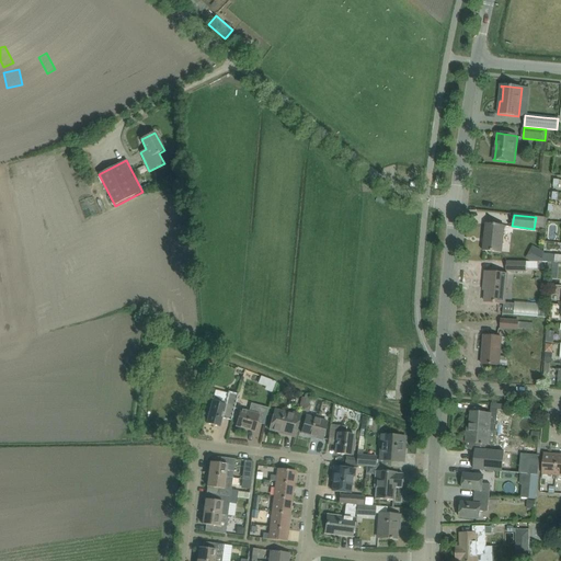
[(483,251),(502,253),(505,226),(487,224),(483,251)]
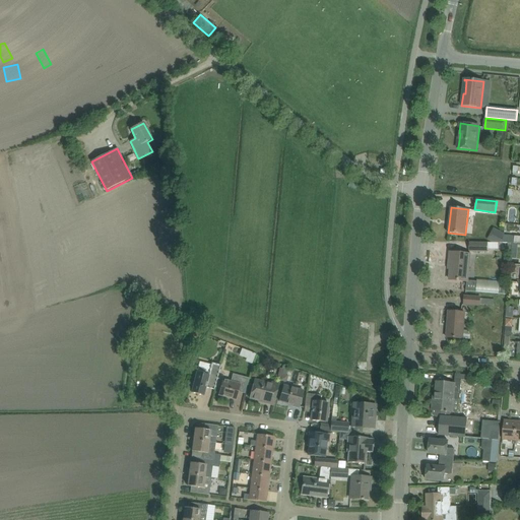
[(494,229),(488,240),(494,243),(499,243),(504,243),(504,236),(504,234),(494,229)]
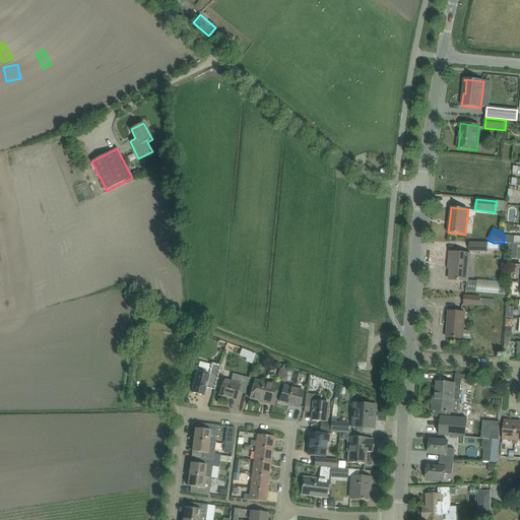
[(470,244),(470,251),(488,252),(489,244),(488,244),(470,244)]
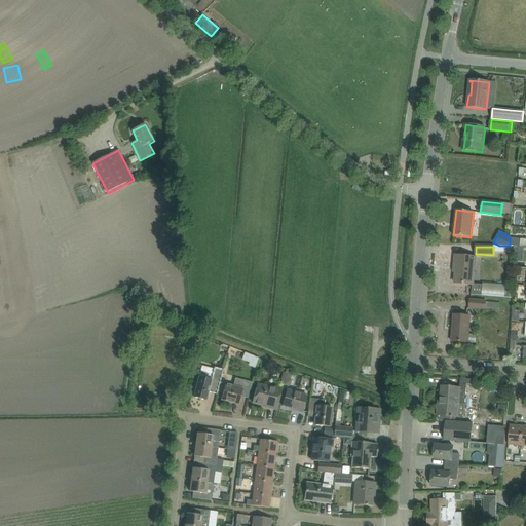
[(456,256),(455,265),(457,265),(455,284),(473,285),(476,257),(456,256)]
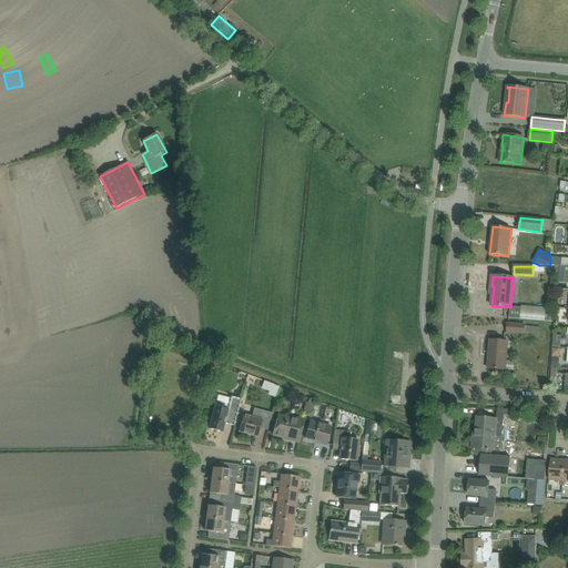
[(521,313),(520,318),(545,321),(545,315),(546,307),(521,306),(521,313)]
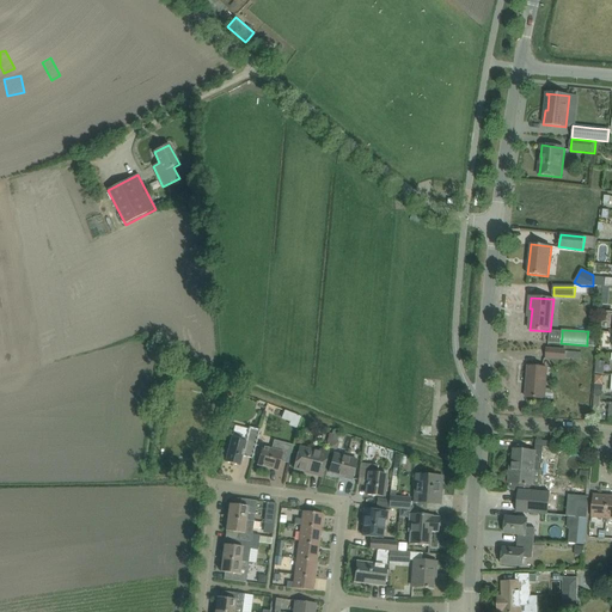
[(565,350),(548,349),(546,359),(564,360),(565,350)]
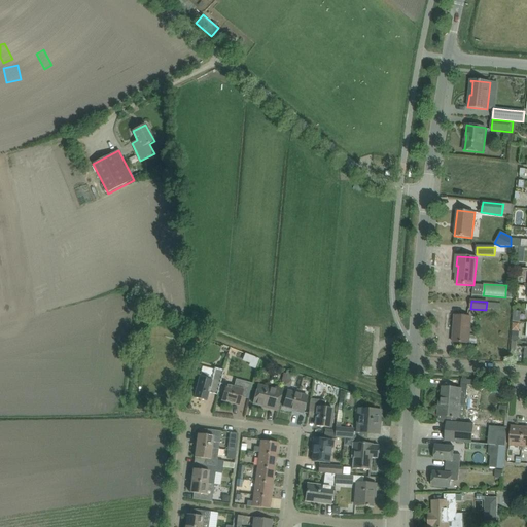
[(470,317),(465,317),(455,316),(453,342),(469,344),(470,317)]
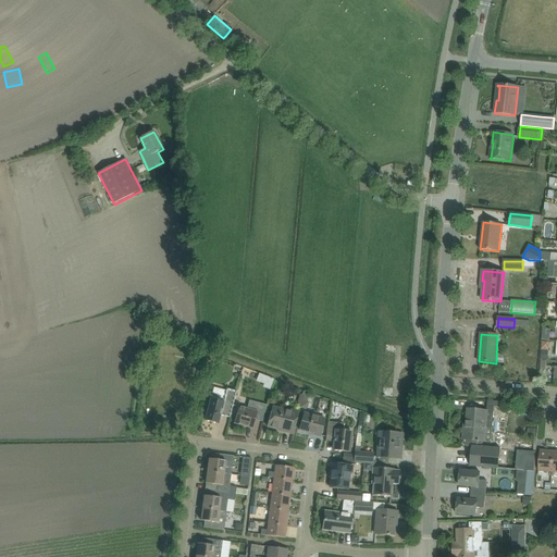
[(548,350),(546,376),(554,378),(555,351),(548,350)]
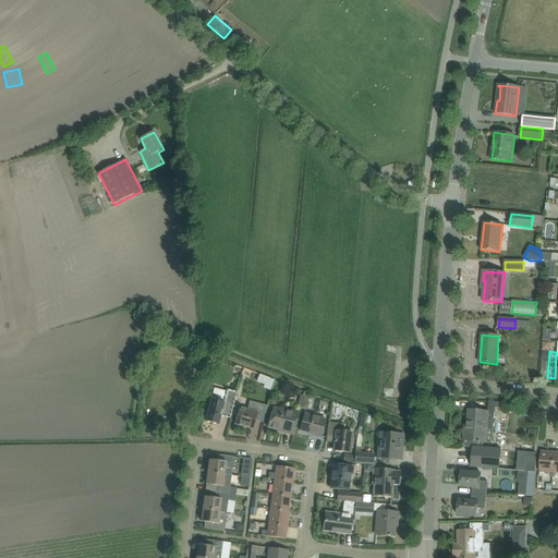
[(267,377),(264,385),(271,387),(274,380),(267,377)]
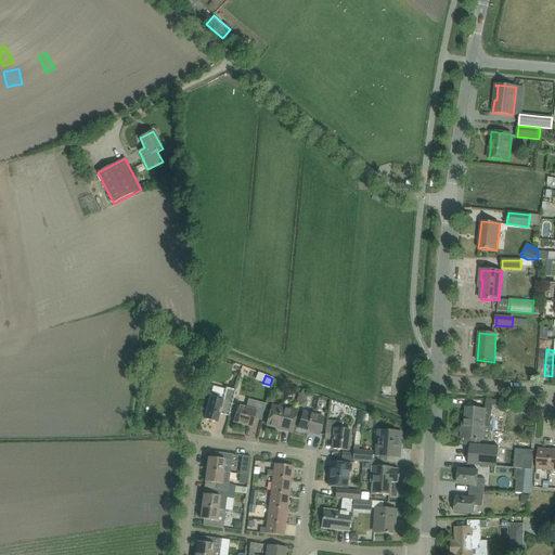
[(219,392),(214,391),(211,394),(205,420),(218,423),(220,414),(223,415),(223,412),(229,413),(229,416),(230,413),(232,404),(236,391),(226,388),(223,398),(219,392)]
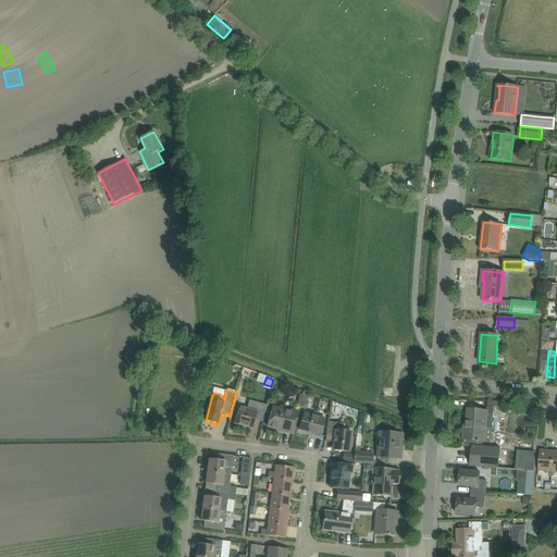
[(463,430),(463,441),(483,442),(489,442),(492,440),(494,407),(504,408),(504,403),(489,400),(487,411),(468,409),(466,430),(463,430)]
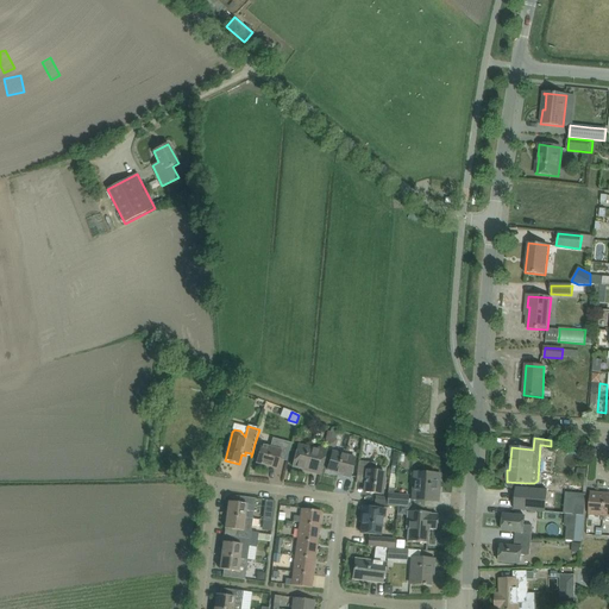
[(255,444),(252,453),(258,456),(257,464),(276,469),(278,459),(280,457),(287,458),(286,460),(287,460),(289,450),(292,444),(274,439),(271,446),(262,444),(262,445),(255,444)]
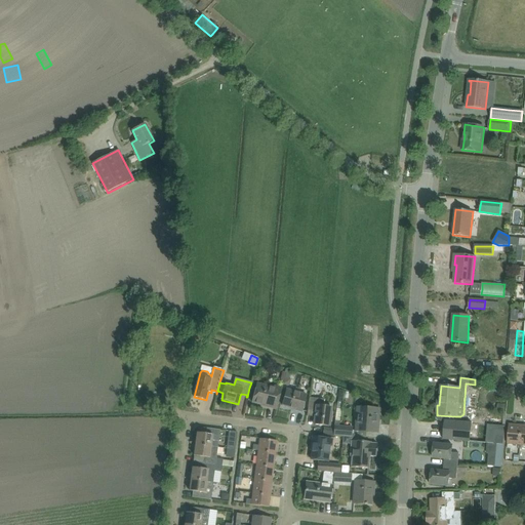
[(269,407),(276,409),(279,399),(281,389),(275,387),(274,389),(257,385),(252,402),(269,407)]
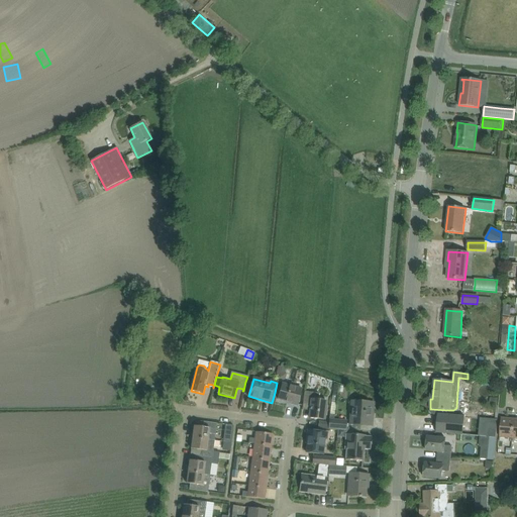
[(290,404),(297,406),(302,388),(283,383),(278,400),(291,403),(290,404)]
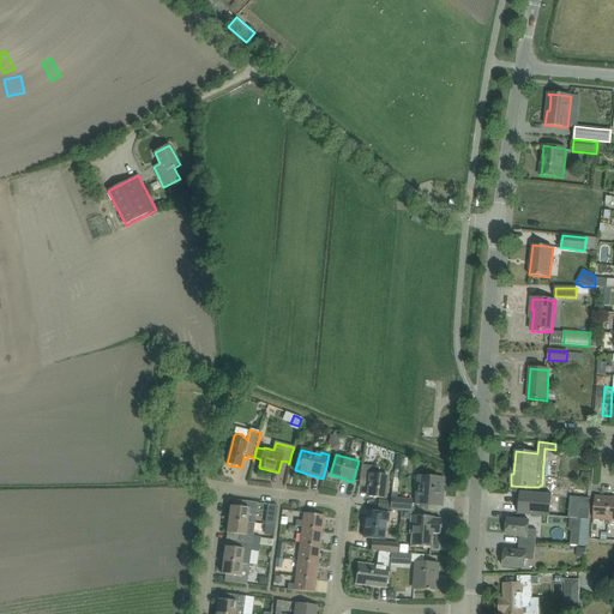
[(367,497),(379,499),(385,499),(387,477),(378,476),(379,468),(362,465),(359,487),(368,488),(367,497)]
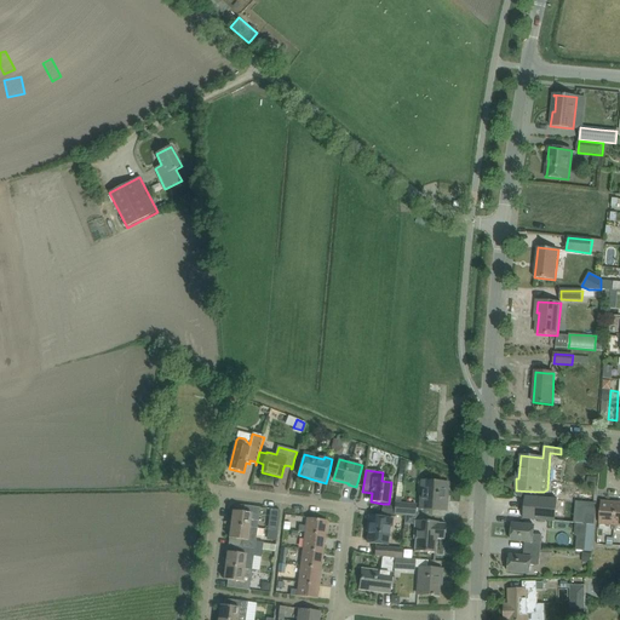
[(445,483),(428,482),(423,482),(420,509),(446,511),(447,501),(443,501),(445,483)]
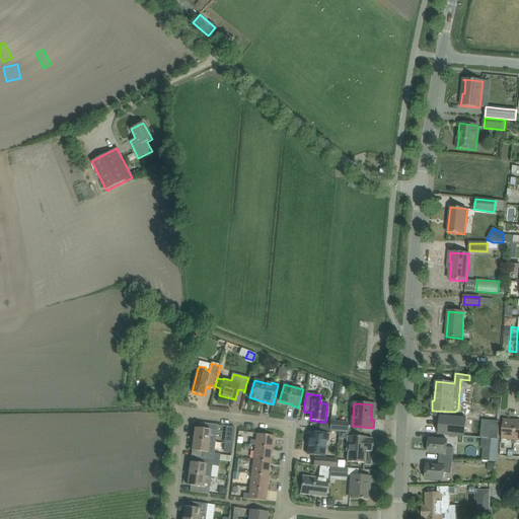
[(330,422),(331,422),(330,430),(348,432),(348,424),(335,423),(336,418),(338,406),(337,406),(337,404),(332,404),(330,422)]
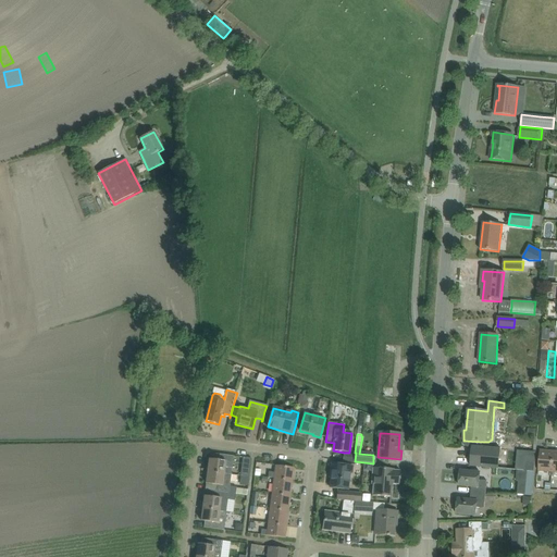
[(472,446),(470,466),(481,467),(497,469),(499,449),(472,446)]
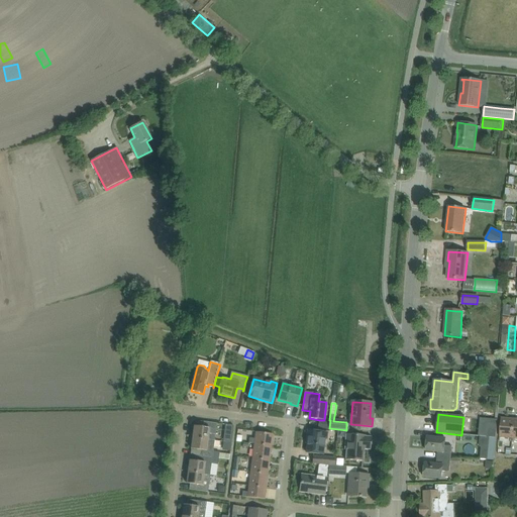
[(512,438),(514,419),(501,418),(500,437),(512,438)]
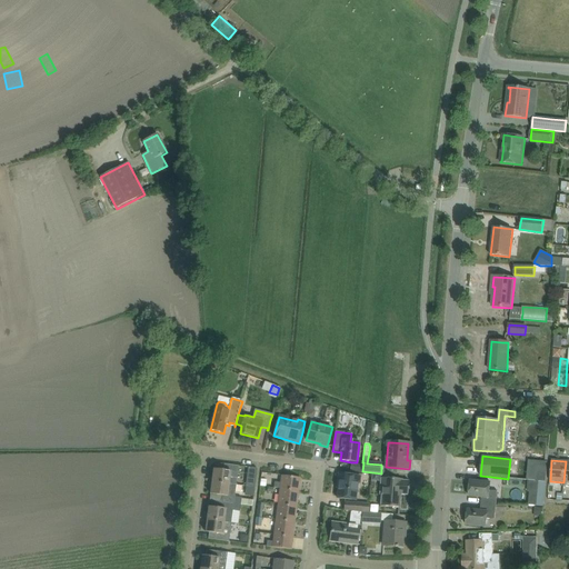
[(537,461),(535,481),(539,481),(546,482),(548,462),(537,461)]
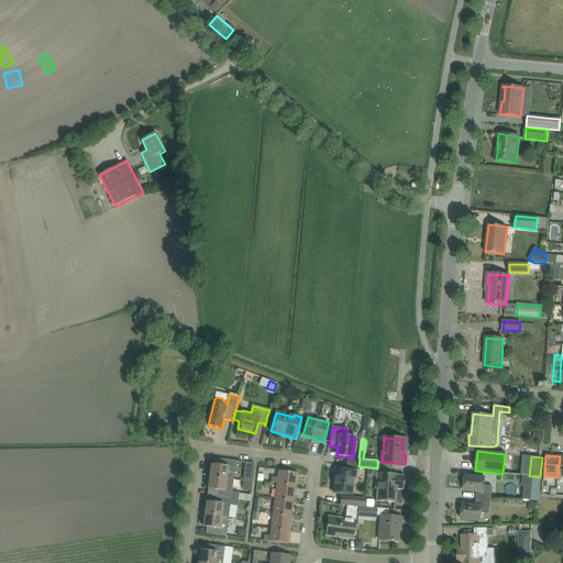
[(211,465),(210,477),(232,479),(233,473),(234,474),(236,462),(216,459),(214,465),(211,465)]
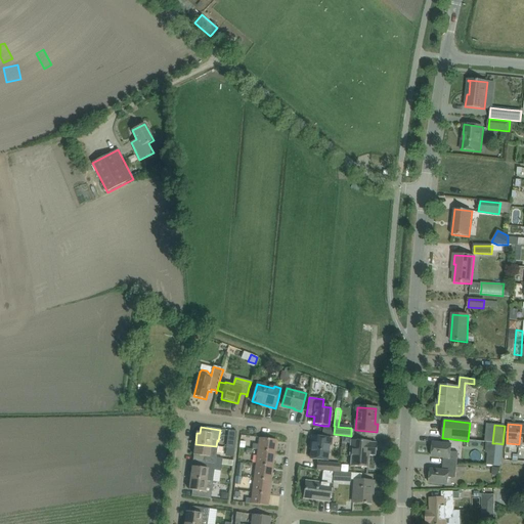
[(323,427),(322,434),(332,435),(333,428),(323,427)]
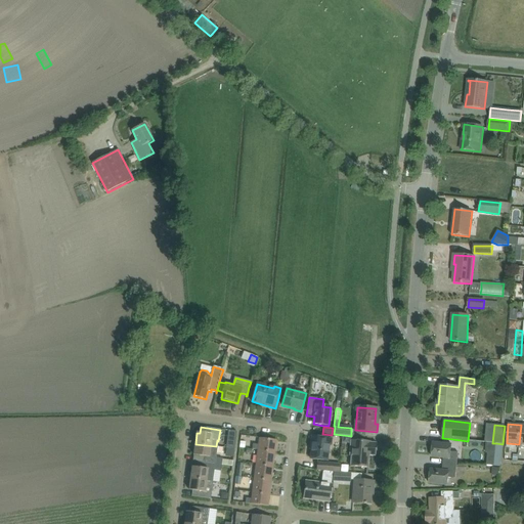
[(228,431),(227,441),(226,447),(234,448),(236,432),(228,431)]
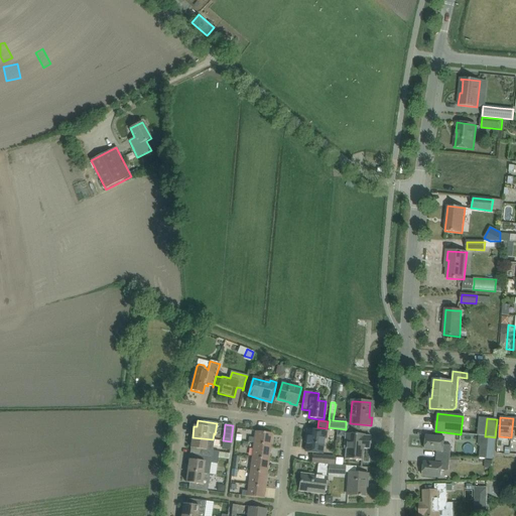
[(326,432),(307,429),(306,436),(307,437),(305,452),(323,455),(326,432)]
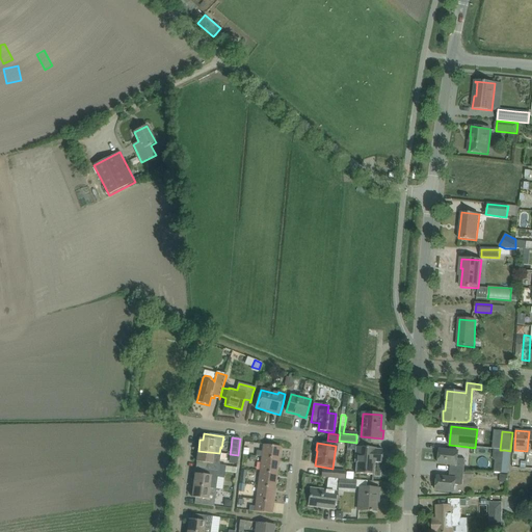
[(262,457),(262,458),(280,460),(281,447),(263,445),(262,452),(257,451),(256,456),(262,457)]
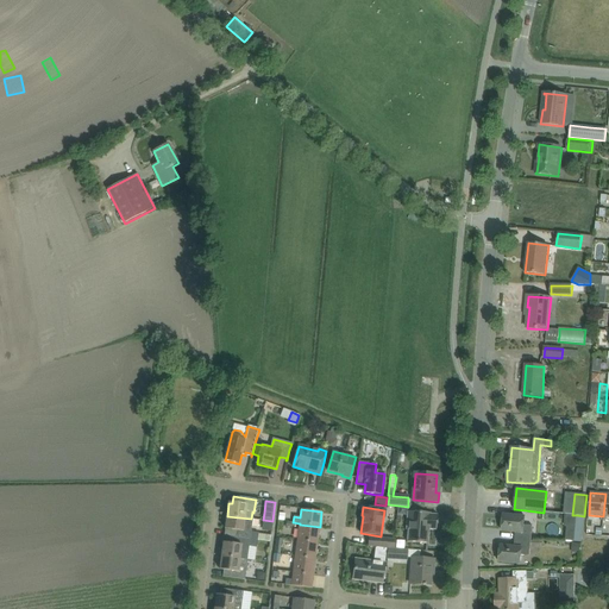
[(428,544),(429,529),(437,531),(438,515),(431,514),(431,513),(419,513),(407,512),(406,531),(408,531),(407,542),(428,544)]
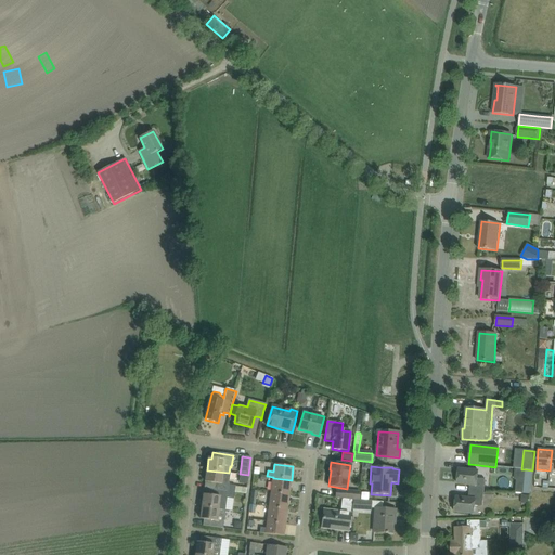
[(469,491),(485,492),(486,479),(478,478),(478,470),(459,469),(457,485),(470,486),(469,491)]
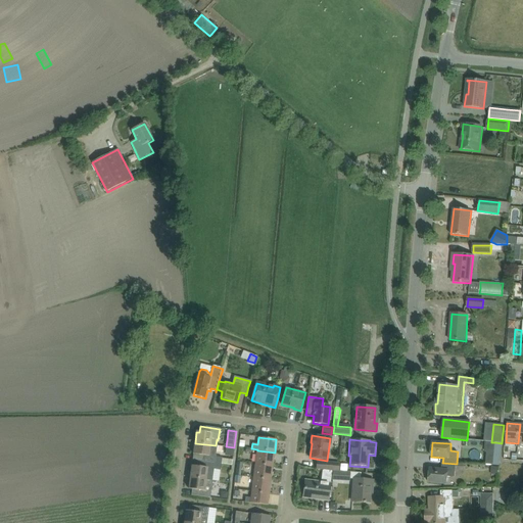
[(502,443),(495,442),(493,465),(501,465),(502,443)]
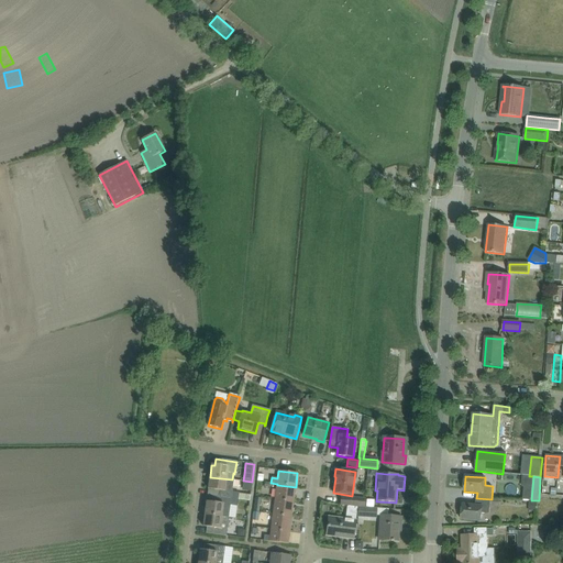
[(218,497),(239,499),(250,501),(250,497),(239,496),(239,493),(232,493),(233,479),(232,479),(210,477),(208,489),(218,490),(218,497)]
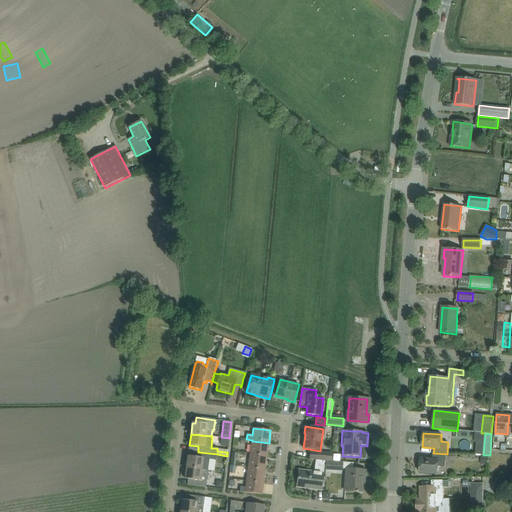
[(267,456),(269,443),(252,441),(250,454),(267,456)]
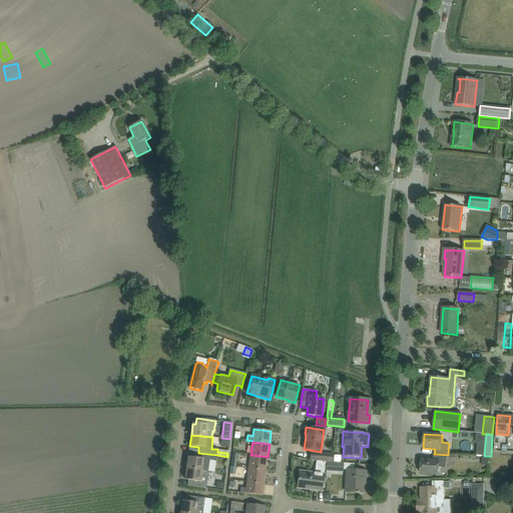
[(186,469),(201,471),(208,471),(209,461),(216,461),(217,455),(198,453),(189,452),(186,469)]
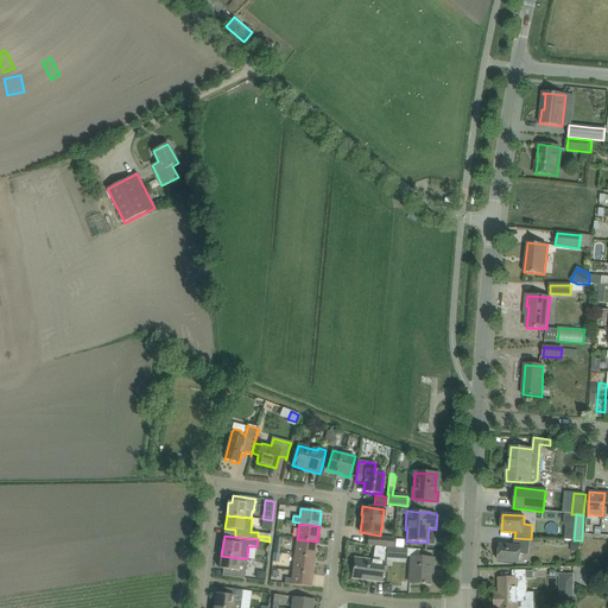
[(368,537),(368,546),(394,548),(394,538),(368,537)]
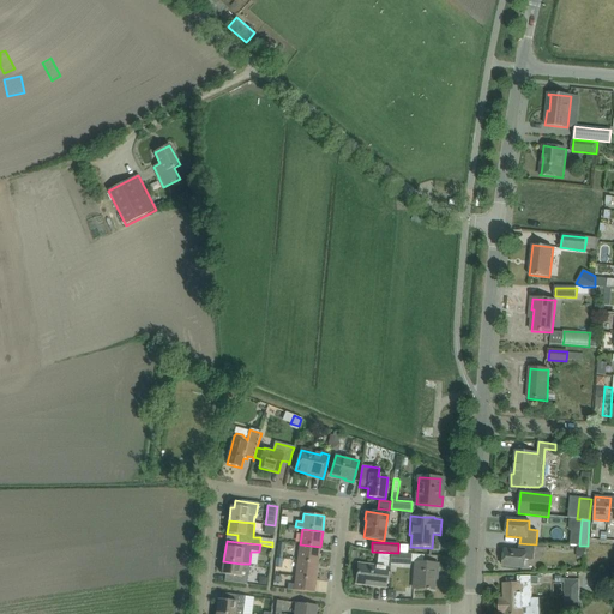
[(527,560),(535,561),(536,545),(519,543),(518,552),(505,549),(504,566),(525,569),(527,560)]
